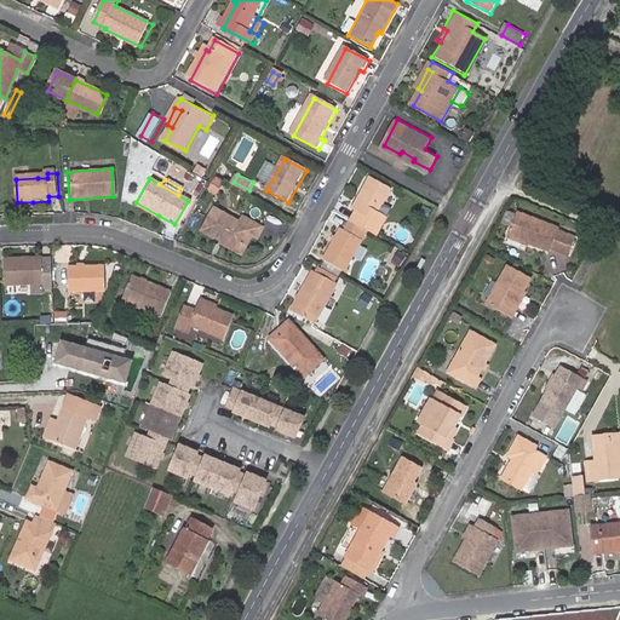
[(352,211),(348,218),(354,222),(371,231),(375,234),(385,218),(378,213),(391,191),(371,181),(360,199),(352,211)]
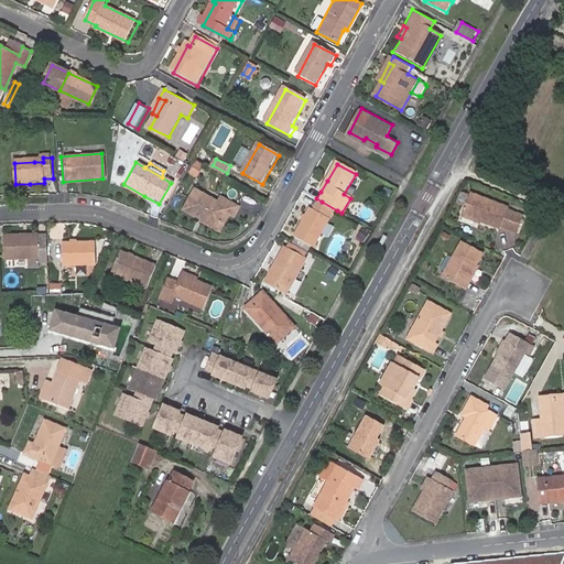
[(177,166),(172,177),(176,180),(182,170),(177,166)]
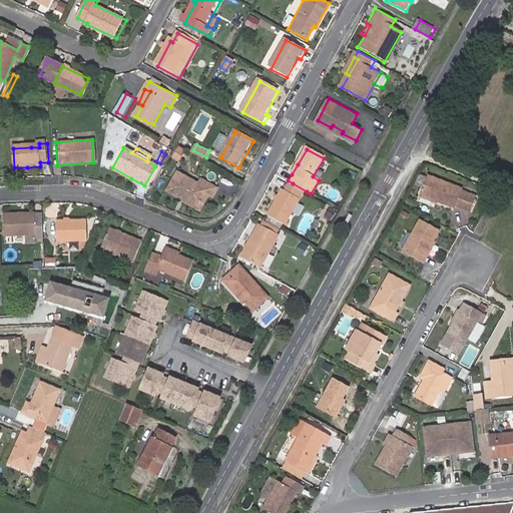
[(289,172),(292,174),(298,164),(295,161),(289,172)]
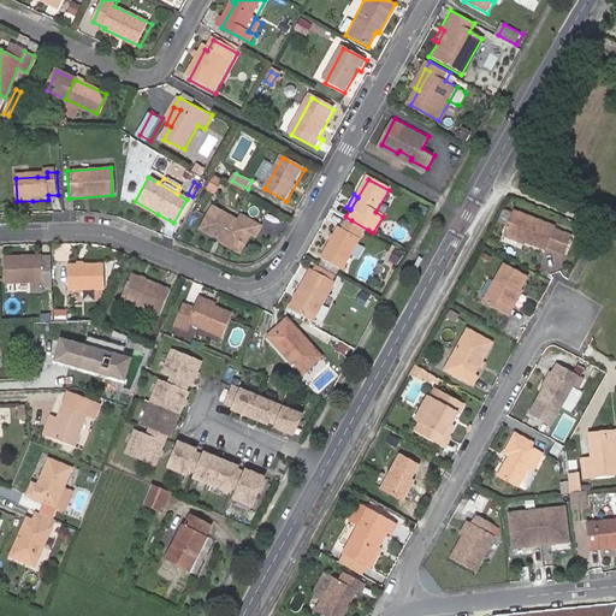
[(155,219),(158,214),(135,201),(132,206),(155,219)]
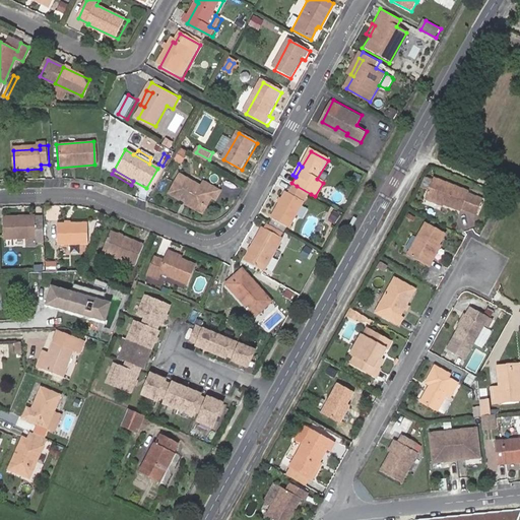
[(171,190),(181,196),(183,193),(192,197),(190,201),(202,208),(212,193),(218,197),(223,189),(200,177),(198,181),(182,172),(171,190)]
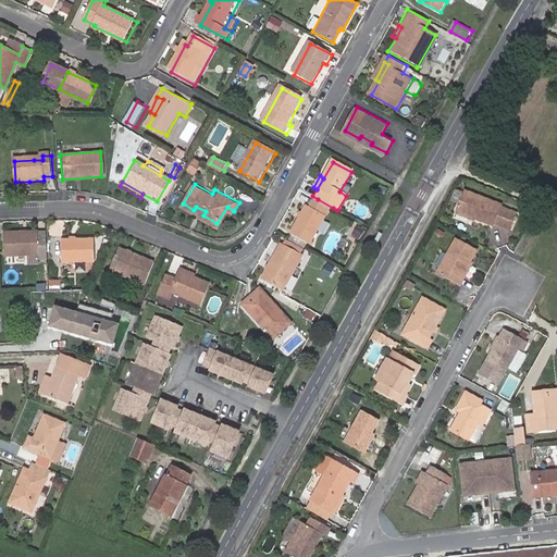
[(380,198),(385,187),(379,184),(373,194),(380,198)]
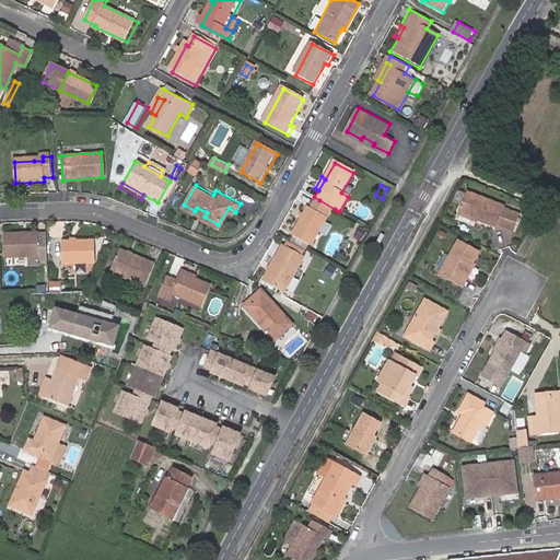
[(500,226),(505,212),(506,208),(468,195),(461,218),(499,230),(500,226)]
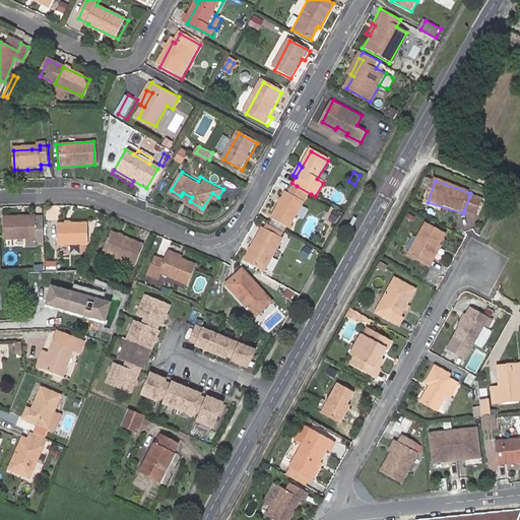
[(311,194),(297,186),(290,194),(288,193),(274,219),(290,229),(311,194)]
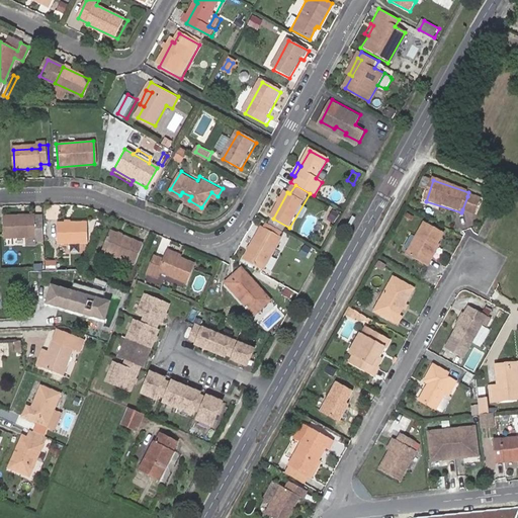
[(182,192),(180,195),(189,200),(191,196),(182,192)]
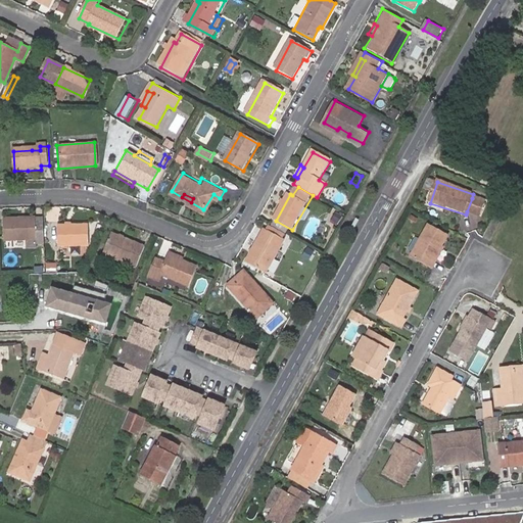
[(486,203),(472,198),(467,211),(482,217),(486,203)]
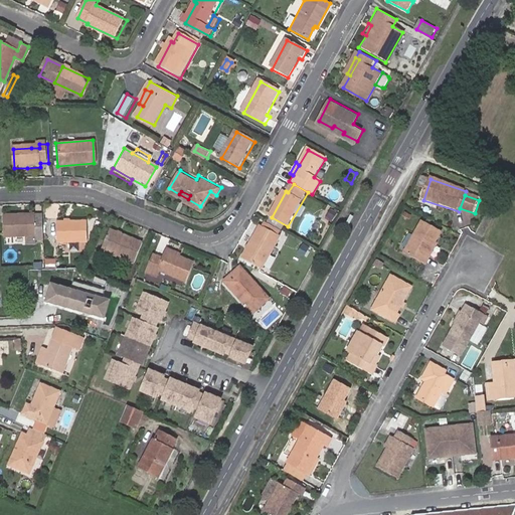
[(334,213),(327,209),(323,217),(330,221),(334,213)]
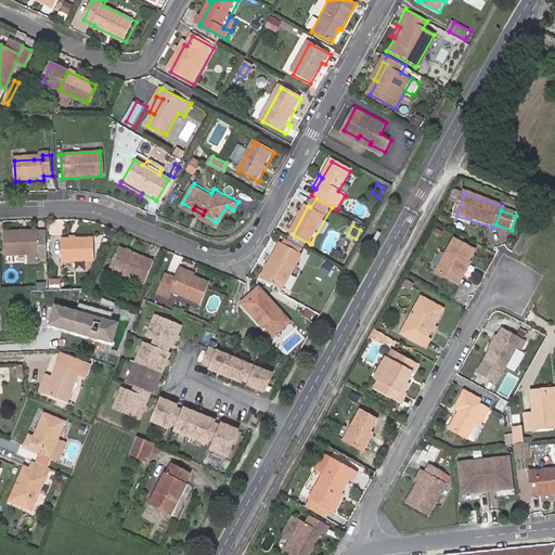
[(41,256),(50,255),(49,231),(40,231),(40,229),(5,231),(8,254),(41,252),(41,256)]
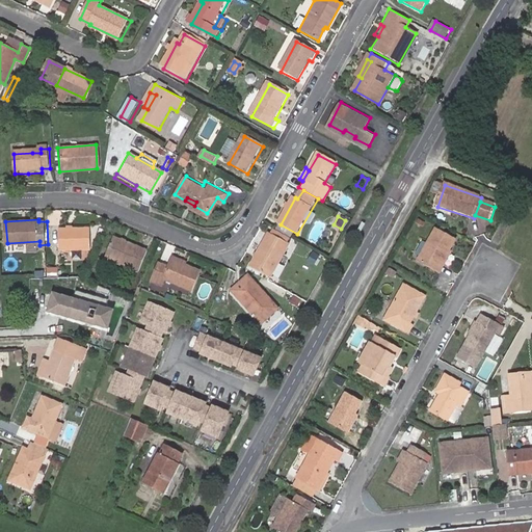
[(253,266),(273,277),(290,247),(285,244),(289,239),(272,230),(269,236),(253,266)]
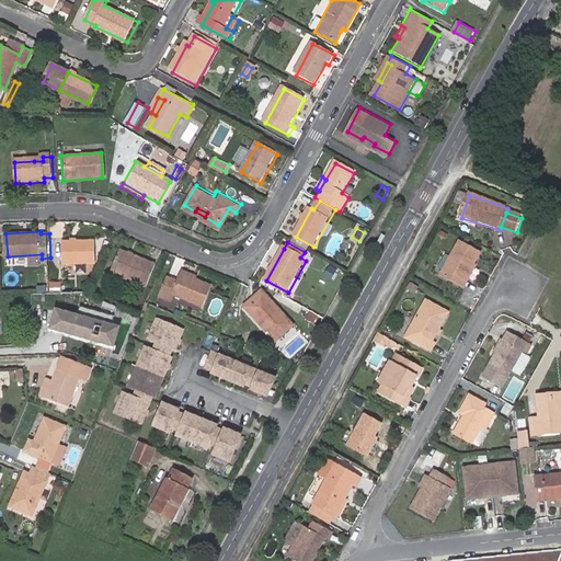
[(96,247),(63,243),(60,263),(95,266),(96,247)]
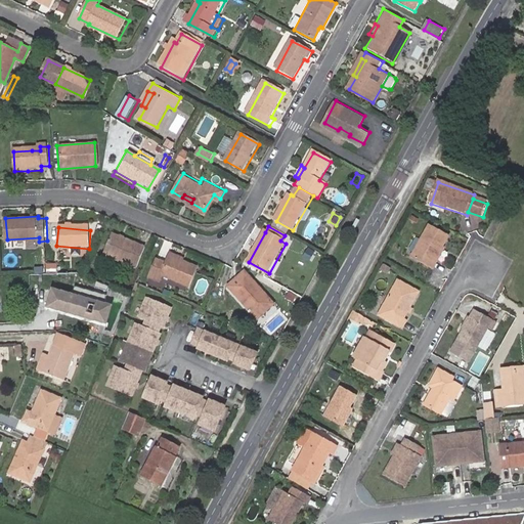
[(434,260),(439,250),(446,236),(429,227),(410,260),(432,271),(436,262),(434,260)]
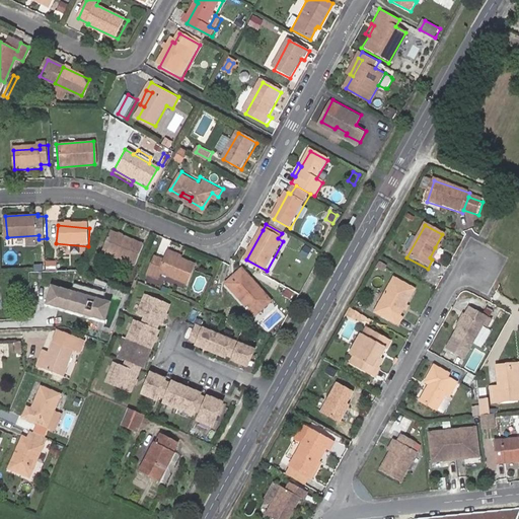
[(147,243),(116,229),(105,250),(137,265),(147,243)]
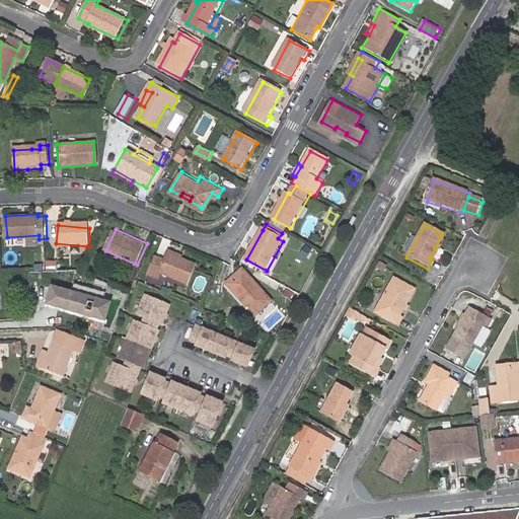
[(411,247),(418,236),(413,234),(406,245),(411,247)]
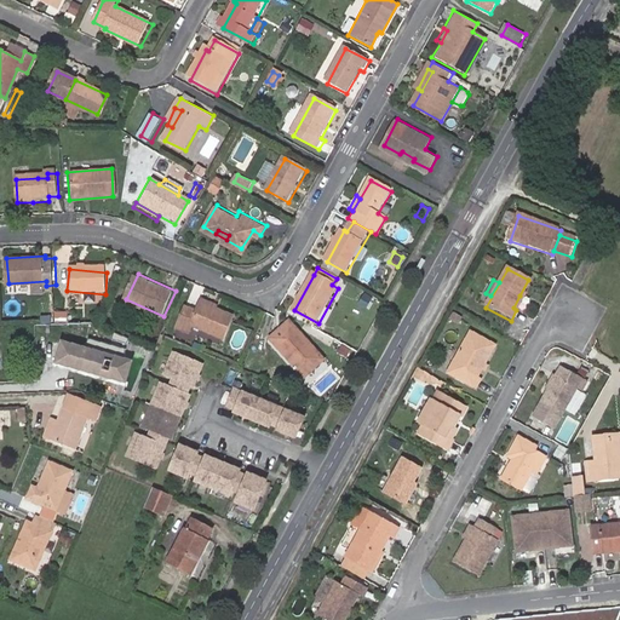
[(377,298),(367,293),(360,304),(369,310),(377,298)]
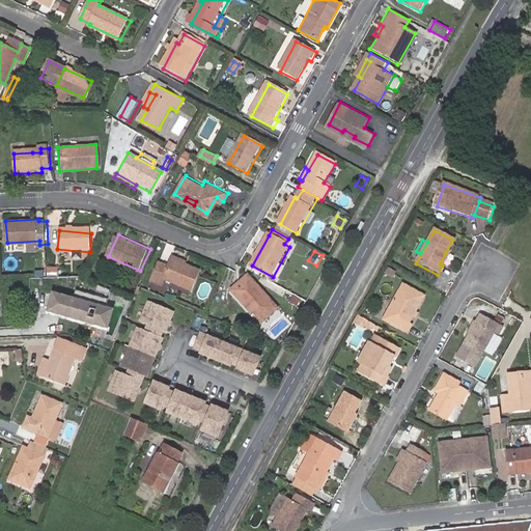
[(174,252),(173,256),(187,262),(189,258),(174,252)]
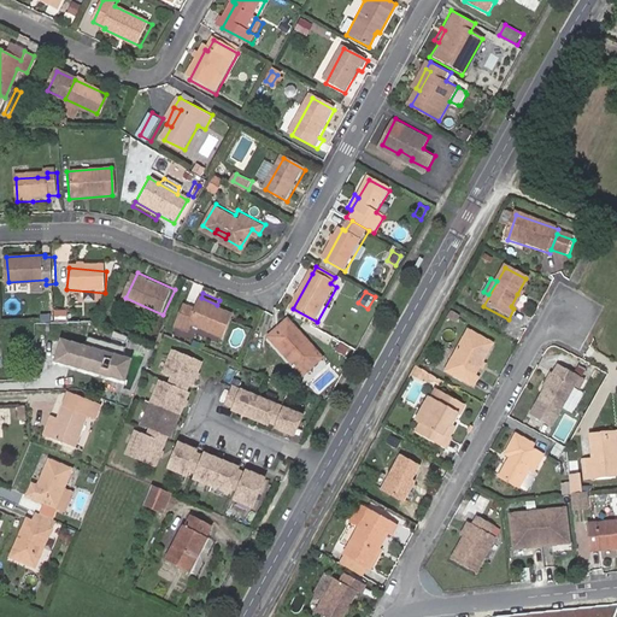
[(521,295),(517,294),(511,306),(513,309),(521,295)]
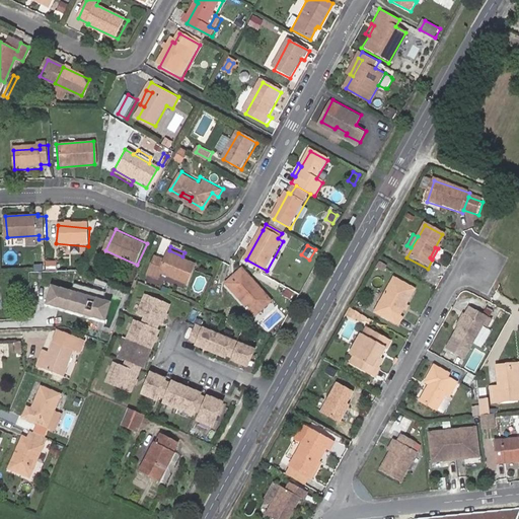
[(182,256),(169,250),(166,257),(156,253),(149,271),(159,275),(160,273),(188,284),(197,262),(182,256)]
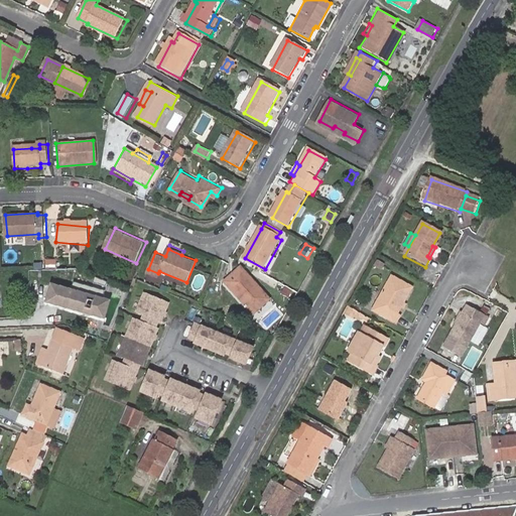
[(379,271),(382,265),(375,260),(371,267),(379,271)]
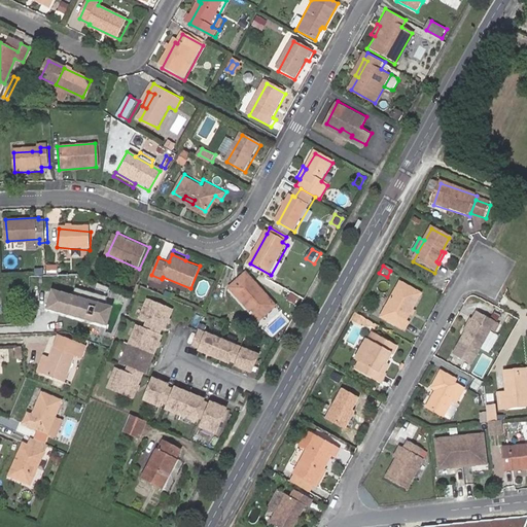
[(249,310),(255,305),(265,317),(277,306),(249,274),(232,289),(249,310)]
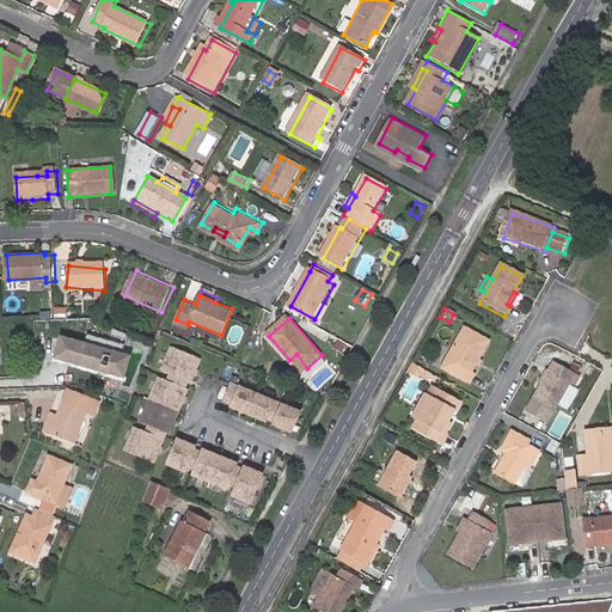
[(466,329),(444,371),(472,386),(477,375),(473,373),(490,342),(466,329)]
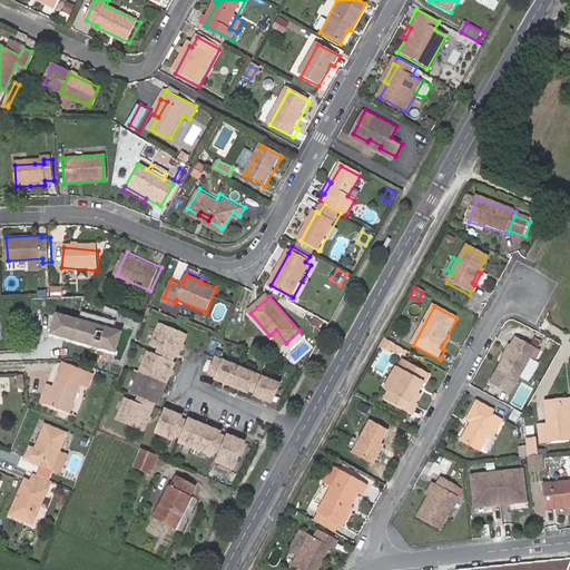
[(57,334),(124,352),(130,331),(62,313),(57,334)]
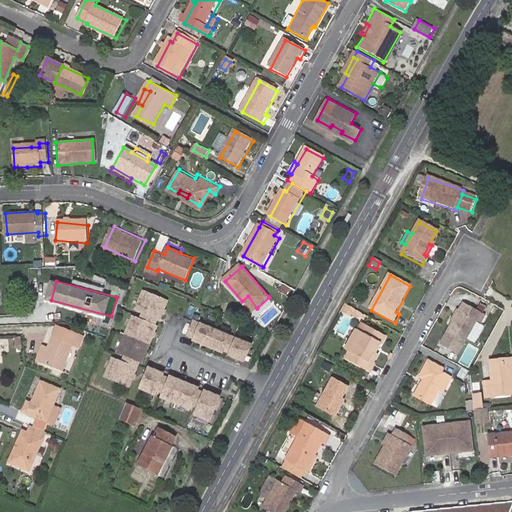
[(166,300),(141,290),(134,309),(142,312),(139,319),(132,316),(118,351),(126,354),(123,361),(113,358),(105,376),(130,385),(139,360),(142,361),(156,325),(153,324),(156,317),(158,318),(166,300)]
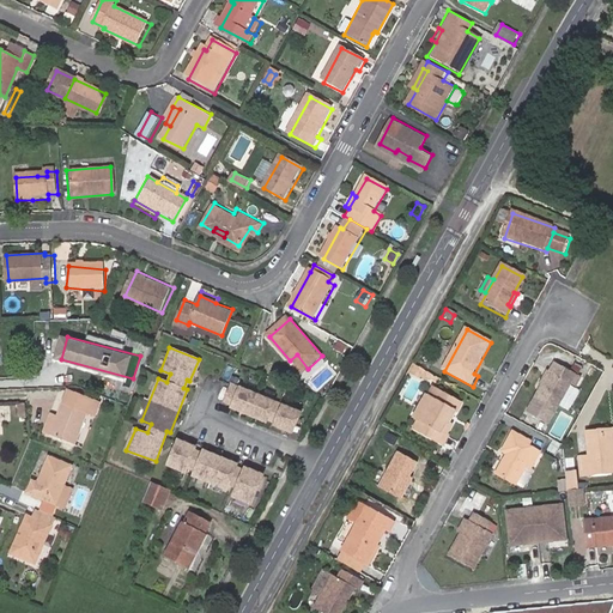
[(290,360),(287,363),(298,376),(308,369),(297,354),(290,360)]
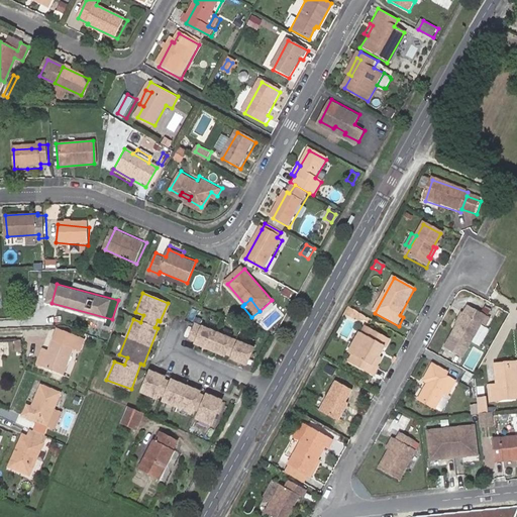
[(462,316),(453,331),(449,340),(467,349),(480,325),(486,328),(491,321),(467,308),(462,316)]
